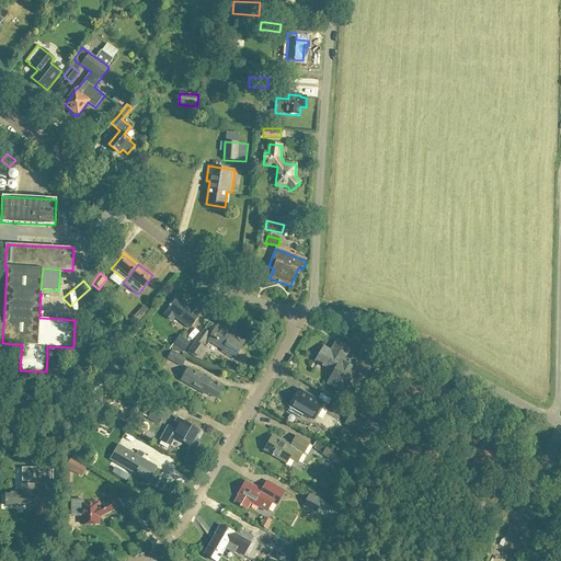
[(171,321),(174,317),(190,328),(202,312),(191,304),(190,306),(178,297),(167,310),(163,316),(171,321)]
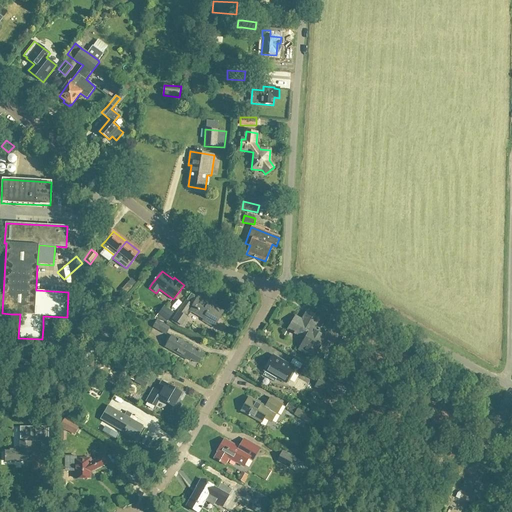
[(187,301),(173,320),(181,326),(192,311),(204,318),(203,320),(214,327),(223,312),(209,303),(210,302),(199,296),(193,305),(187,301)]
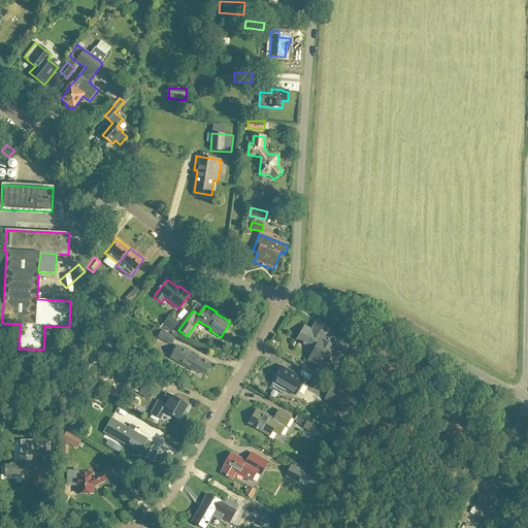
[(159,328),(171,332),(178,323),(168,315),(159,328)]
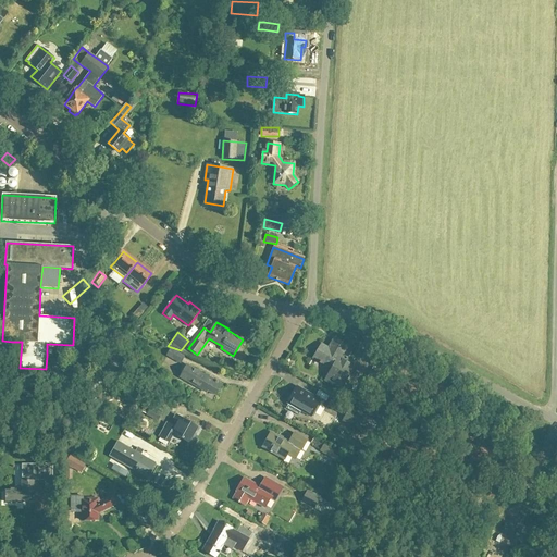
[(322,363),(331,369),(324,381),(341,391),(356,363),(344,356),(348,347),(333,338),(327,347),(321,344),(313,358),(320,362),(319,363),(321,364),(322,363)]
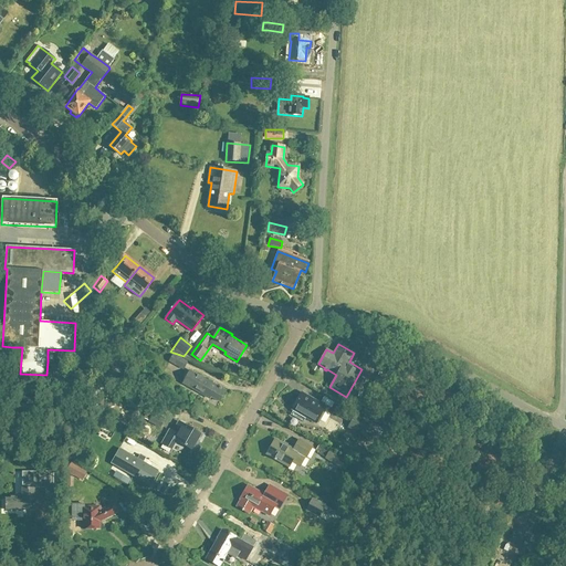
[(174,353),(169,362),(184,369),(188,360),(182,357),(174,353)]
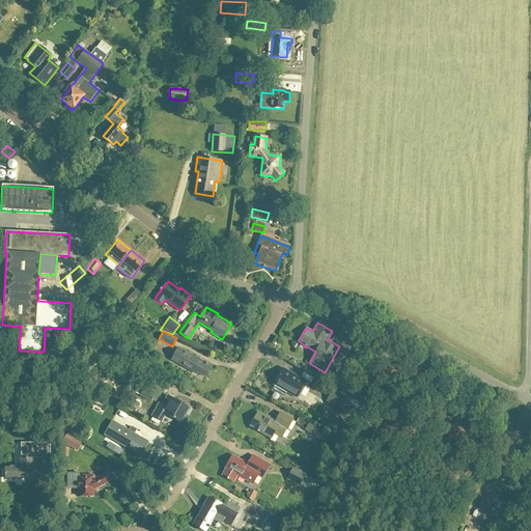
[(105,355),(108,357),(112,351),(103,342),(92,353),(101,360),(105,355)]
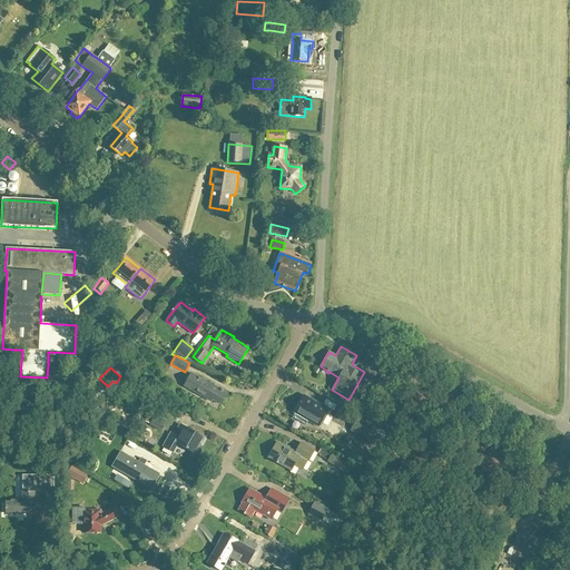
[(227,394),(192,373),(184,386),(212,402),(213,400),(220,404),(227,394)]
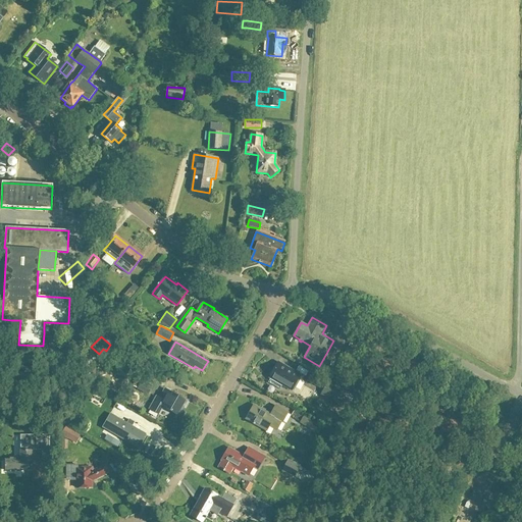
[(352,368),(357,361),(344,354),(340,361),(352,368)]
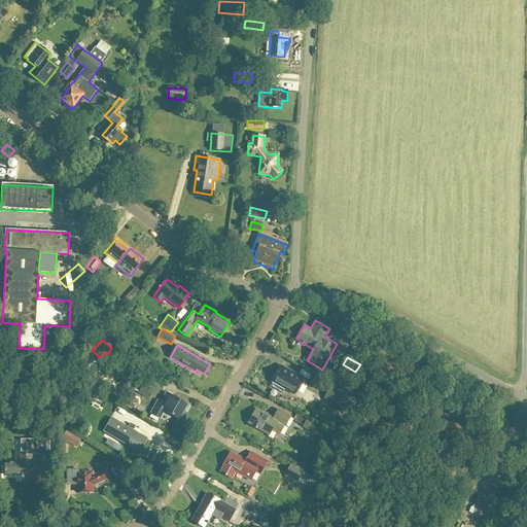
[(304,379),(281,365),(272,381),(294,394),(304,379)]
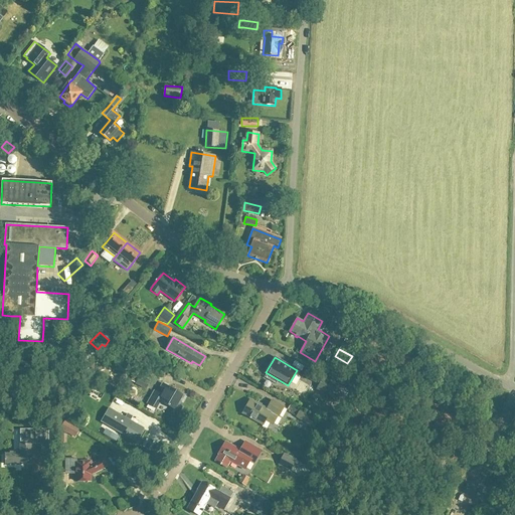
[(331,382),(308,369),(303,376),(319,385),(316,390),(329,397),(337,386),(331,382)]
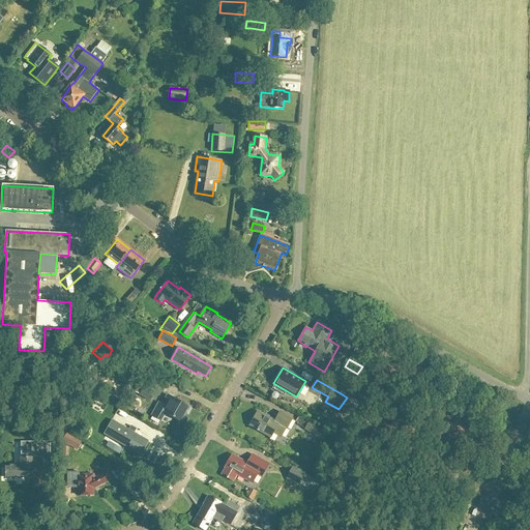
[(339,388),(347,394),(352,384),(346,380),(345,382),(343,381),(339,388)]
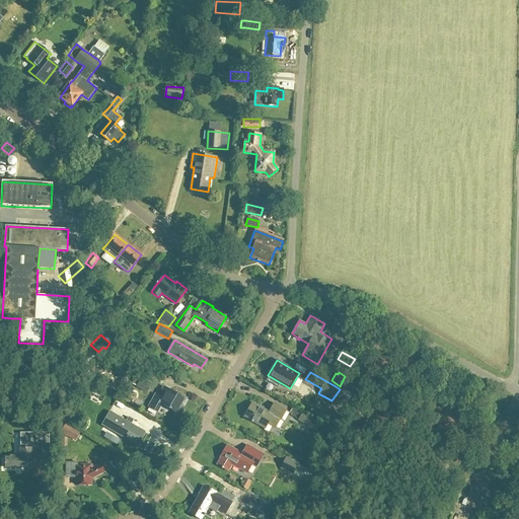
[(131,383),(137,386),(137,387),(147,392),(151,385),(140,380),(134,377),(131,383)]
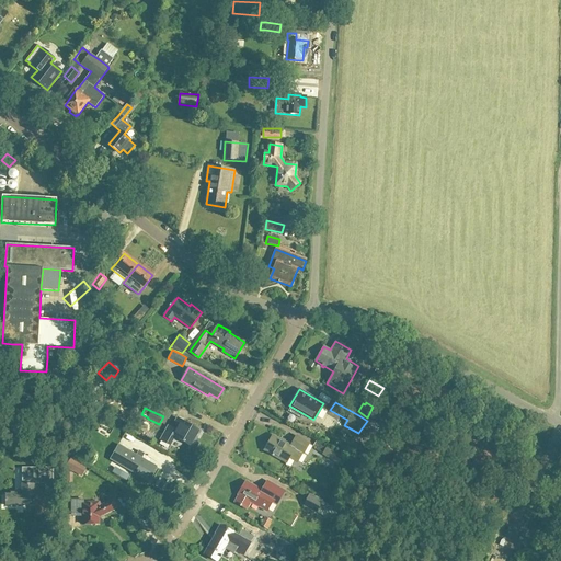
[(174,436),(190,446),(198,431),(176,418),(171,427),(168,425),(161,436),(171,442),(174,436)]
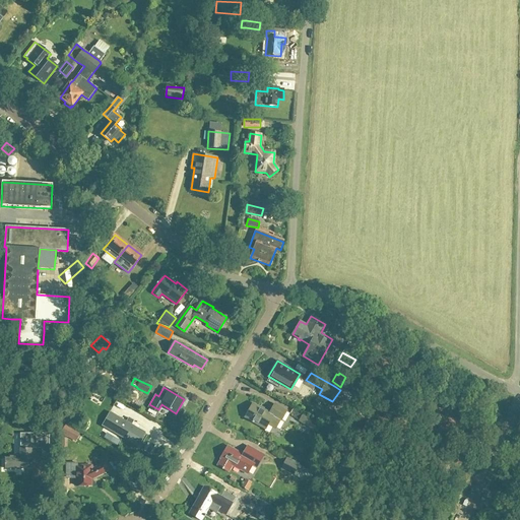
[(274,404),(269,413),(253,403),(245,417),(265,430),(268,425),(275,429),(280,419),(281,420),(286,411),(274,404)]
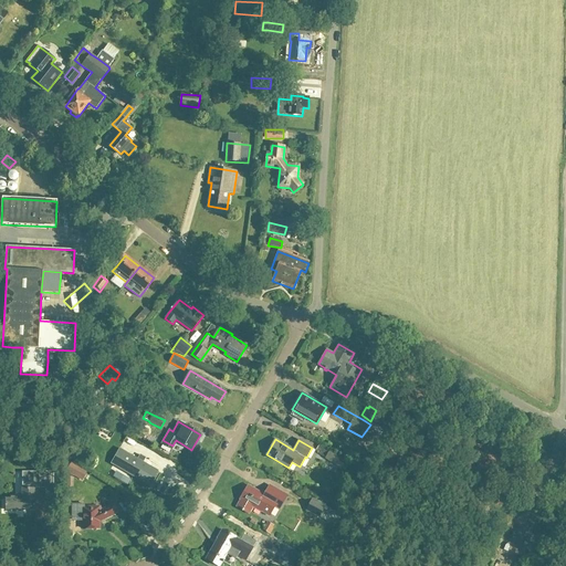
[(119,449),(112,463),(149,486),(158,471),(144,463),(146,458),(140,454),(137,459),(119,449)]
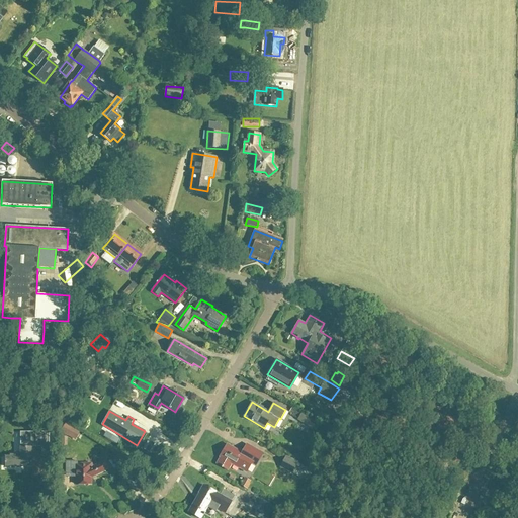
[(316,430),(320,423),(300,413),(297,420),(316,430)]
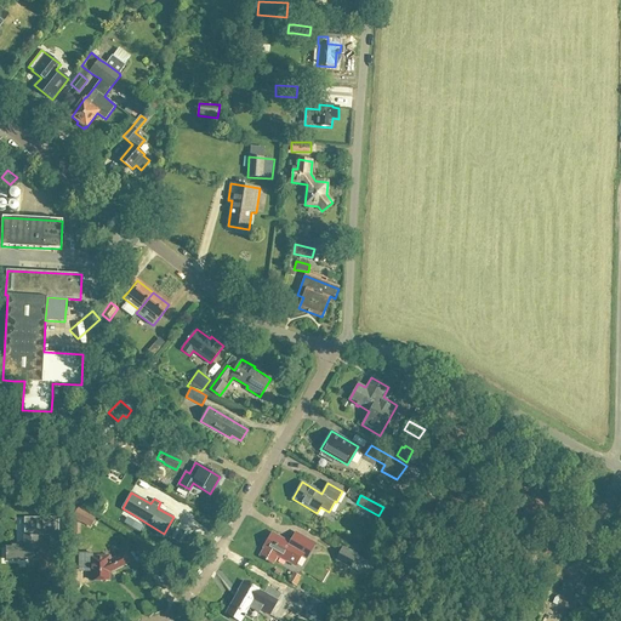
[(73,518),(78,520),(91,528),(96,517),(84,511),(79,507),(73,518)]
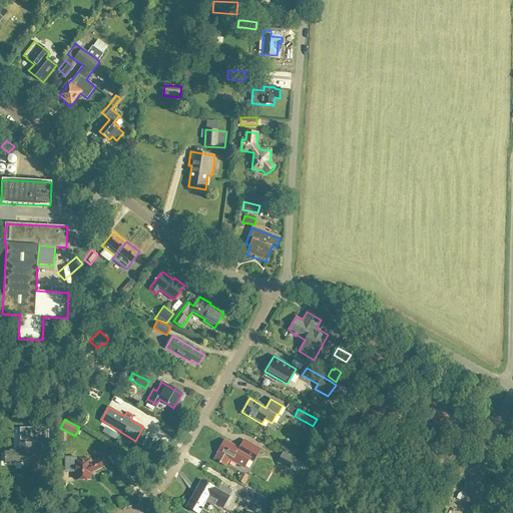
[(9,452),(5,452),(5,463),(32,462),(32,452),(31,452),(31,443),(41,442),(49,442),(49,427),(25,427),(25,428),(28,428),(28,443),(20,443),(20,448),(15,448),(15,450),(10,450),(9,452)]
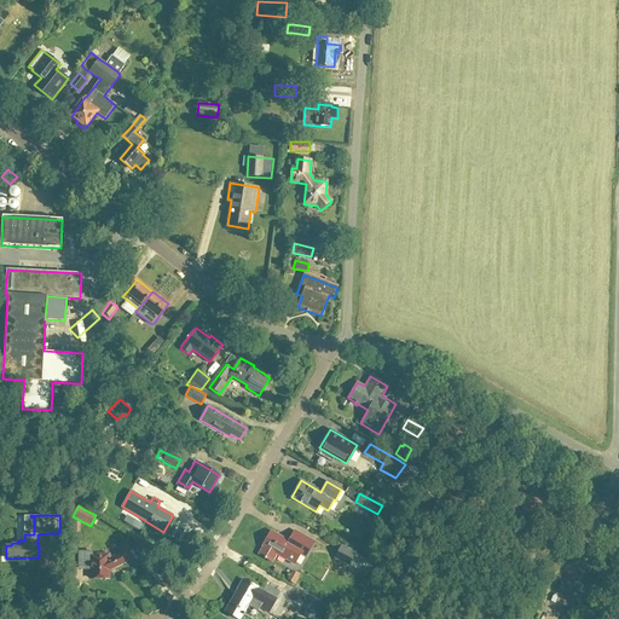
[(264,547),(259,554),(272,562),(277,554),(295,565),(310,539),(295,531),(290,539),(285,537),(284,538),(271,531),(262,547),(264,547)]
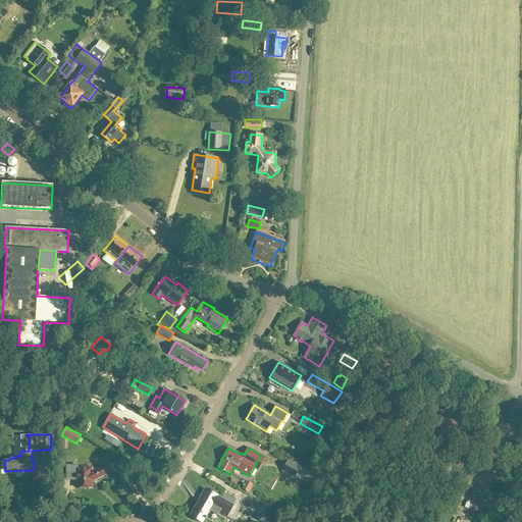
[(281,471),(295,477),(301,466),(288,459),(281,471)]
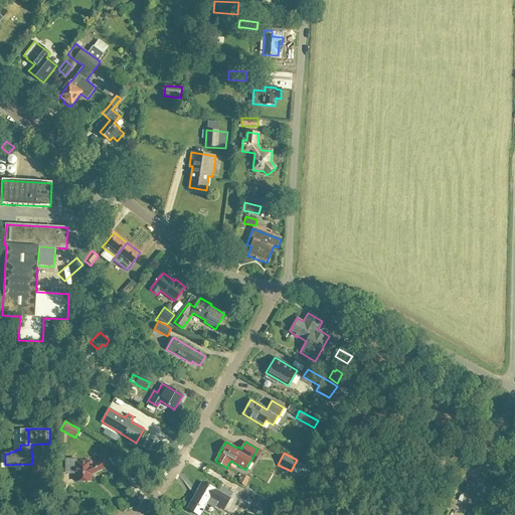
[(104,460),(93,465),(91,462),(74,462),(74,466),(75,466),(75,481),(91,481),(91,474),(107,467),(104,460)]
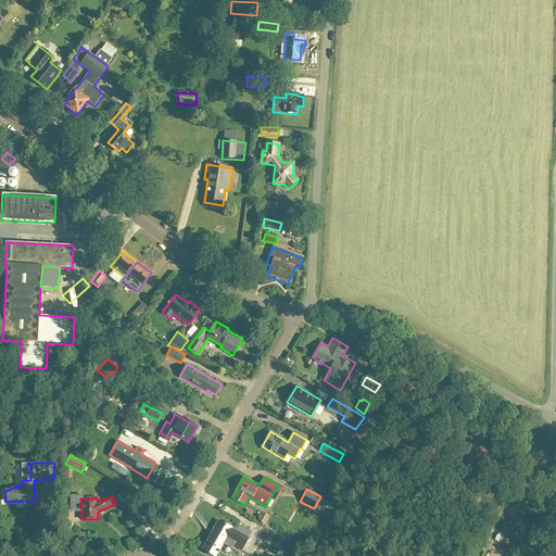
[(258,520),(265,525),(270,517),(263,513),(258,520)]
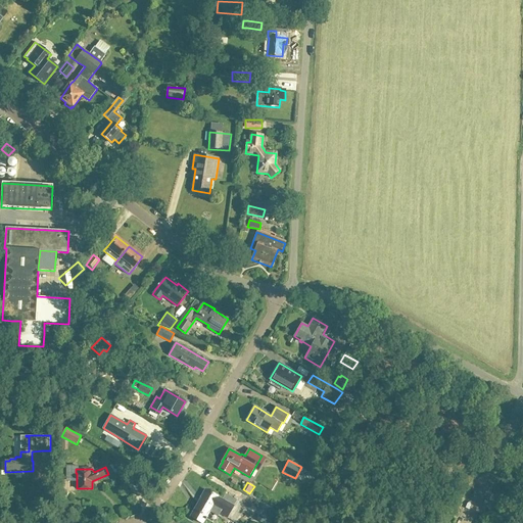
[(190,517),(200,522),(202,522),(209,512),(218,516),(220,513),(228,518),(234,507),(218,497),(219,496),(205,489),(190,517)]
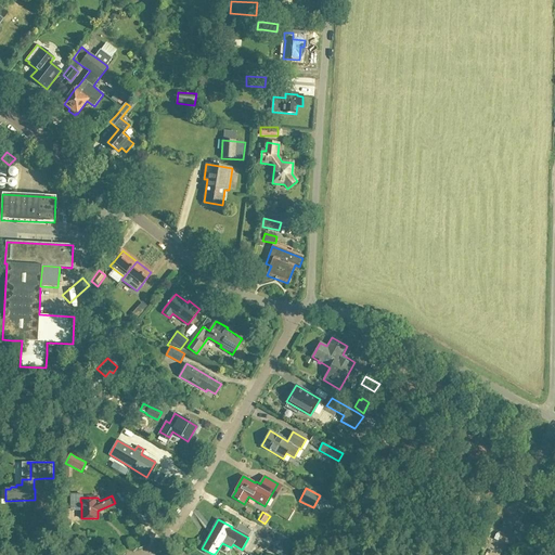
[(271,520),(267,528),(273,532),(278,526),(271,520)]
